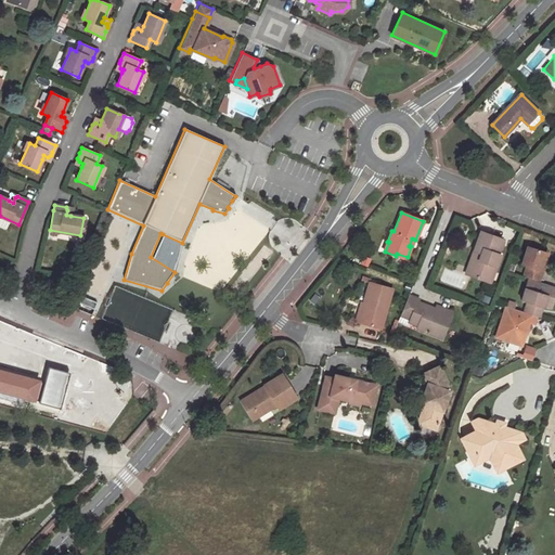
[(477,260),(472,275),(491,282),(500,256),(498,255),(503,240),(480,232),(474,252),(480,254),(478,260),(477,260)]
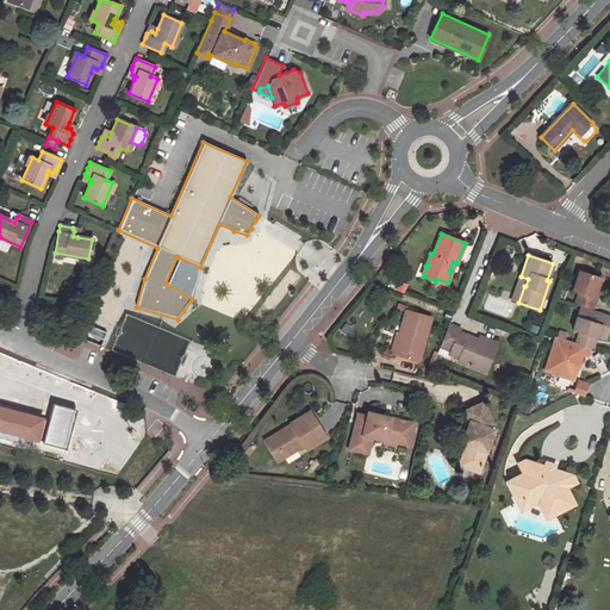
[(192,299),(200,267),(179,257),(176,256),(166,282),(192,299)]
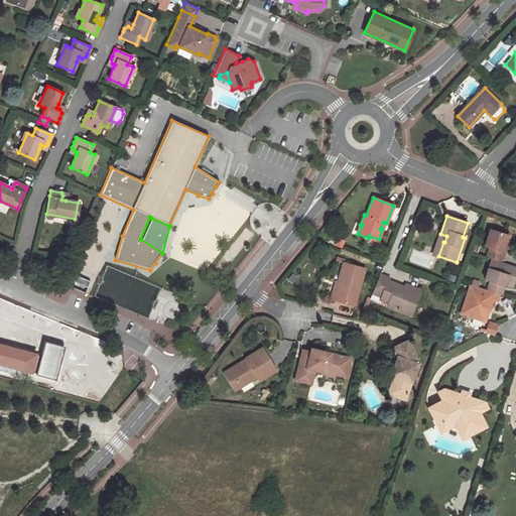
[(490,247),(486,257),(492,259),(501,262),(505,251),(503,250),(507,235),(490,230),(485,246),(490,247)]
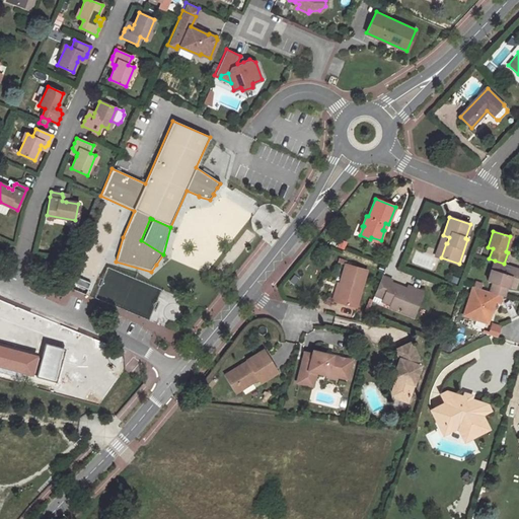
[(436,255),(441,257),(446,243),(441,241),(436,255)]
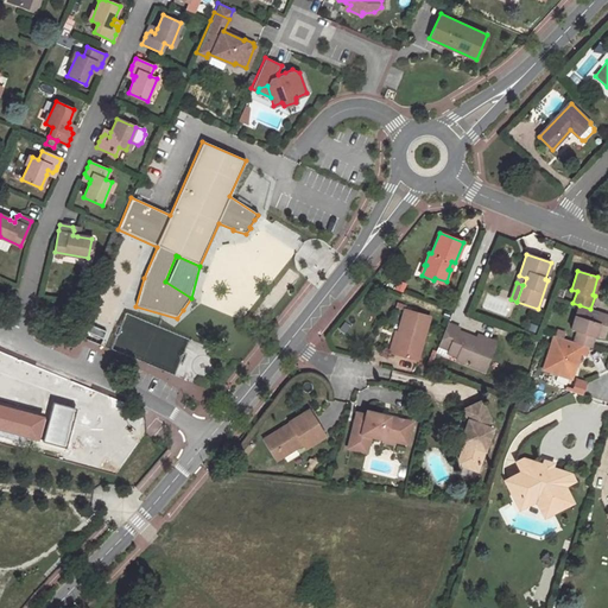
[(577,331),(574,342),(588,347),(590,347),(594,334),(596,335),(596,333),(599,325),(607,328),(607,322),(607,314),(590,309),(580,305),(571,329),(577,331)]
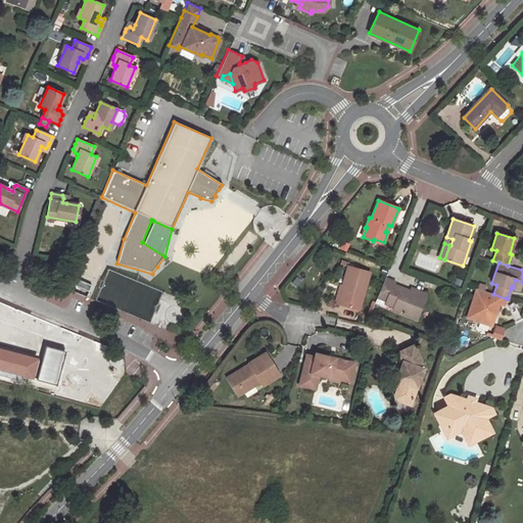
[(344,287),(340,305),(359,311),(369,273),(347,266),(342,286),(344,287)]
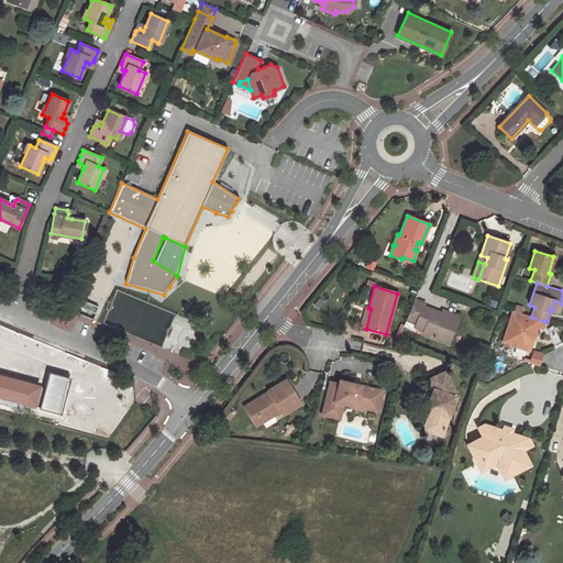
[(98,308),(72,297),(66,310),(94,320),(98,308)]
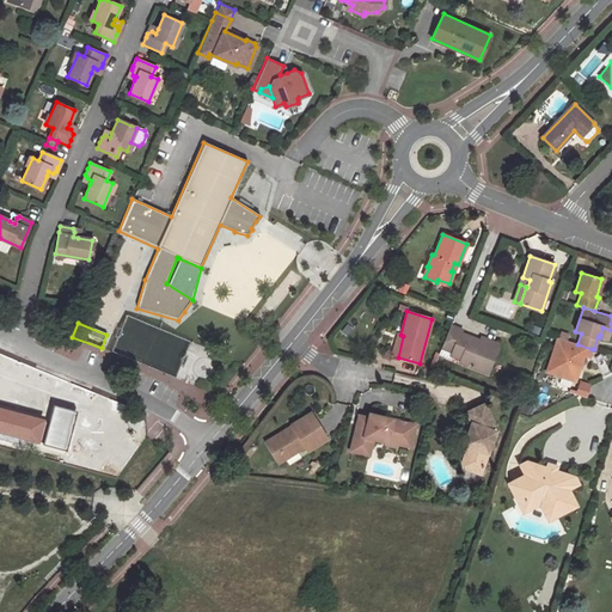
[(461,330),(451,325),(441,348),(453,353),(451,355),(461,360),(460,363),(483,373),(488,360),(493,361),(497,348),(481,341),(460,334),(461,330)]
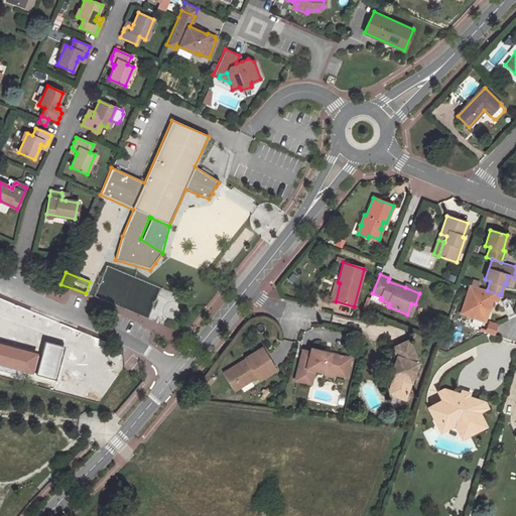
[(513,284),(515,278),(508,276),(506,282),(513,284)]
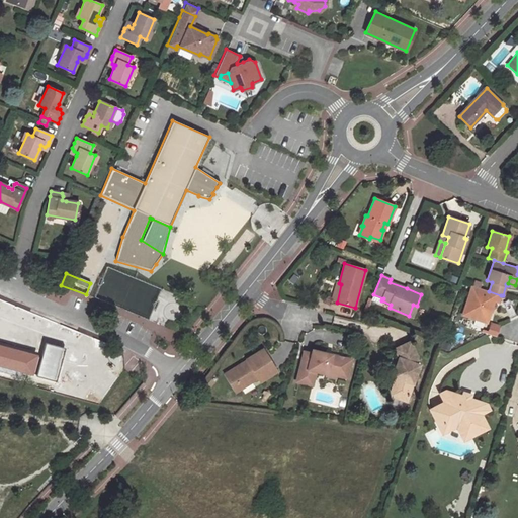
[(332,300),(337,303),(341,284),(339,283),(336,283),(332,300)]
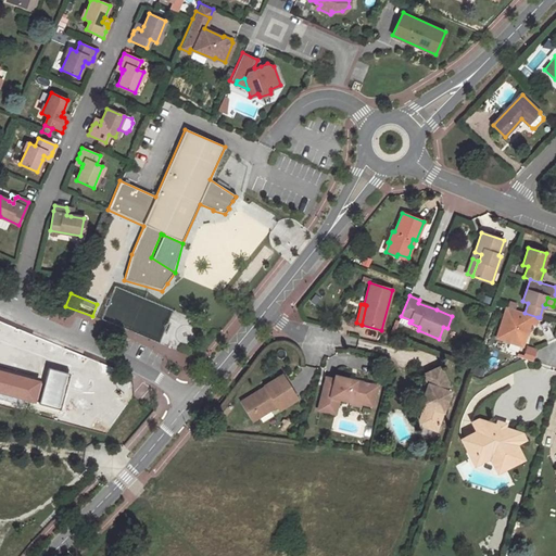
[(438,306),(437,310),(452,316),(453,313),(438,306)]
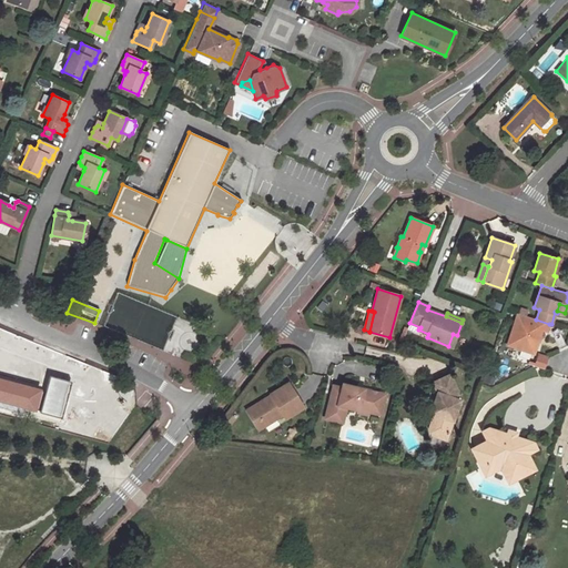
[(536,320),(518,314),(508,345),(534,354),(540,331),(546,333),(549,324),(536,320)]
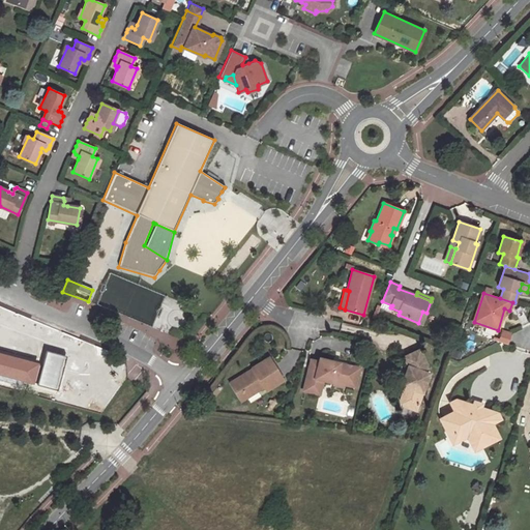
[(392,305),(382,301),(380,307),(389,312),(390,307),(392,305)]
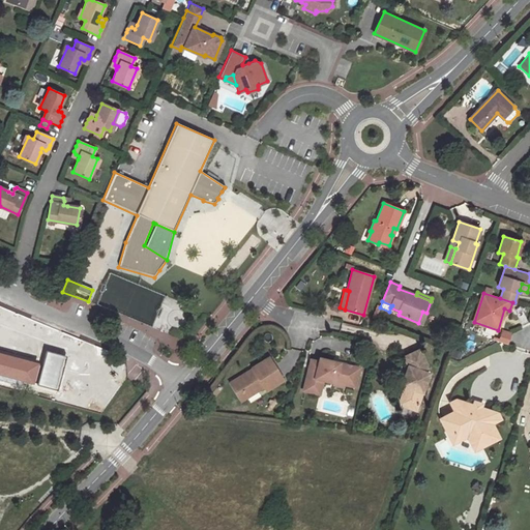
[(498,342),(507,345),(511,334),(501,331),(498,342)]
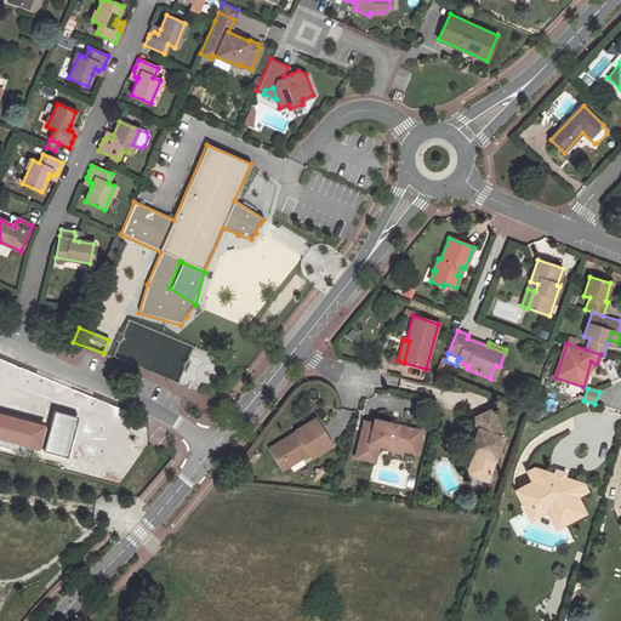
[(0,444),(72,463),(84,412),(51,403),(45,426),(0,414),(0,444)]
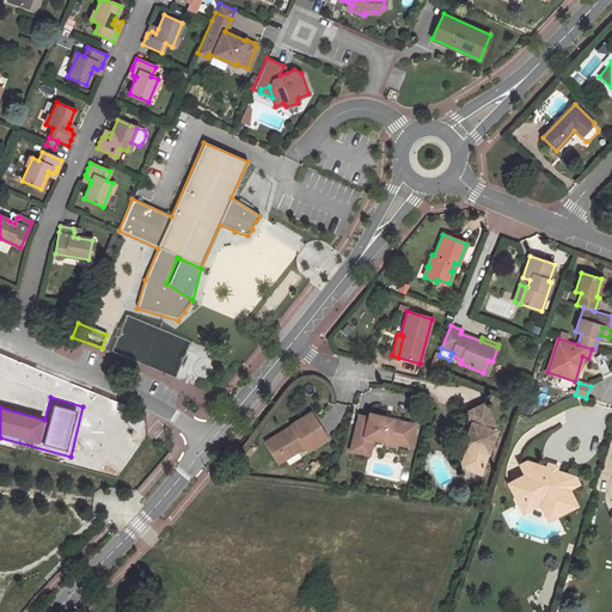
[(464,458),(471,470),(481,473),(496,429),(491,427),(494,421),(484,402),(466,411),(471,422),(467,432),(471,439),(469,446),(464,458)]
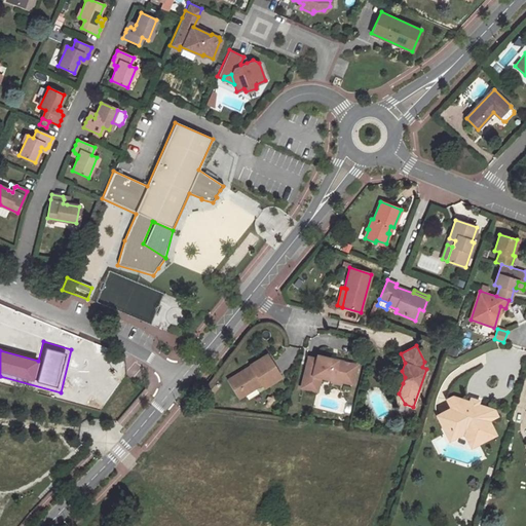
[(251,383),(254,388),(262,384),(264,387),(280,377),(266,353),(250,365),(251,366),(227,380),(239,399),(248,393),(243,388),(251,383)]
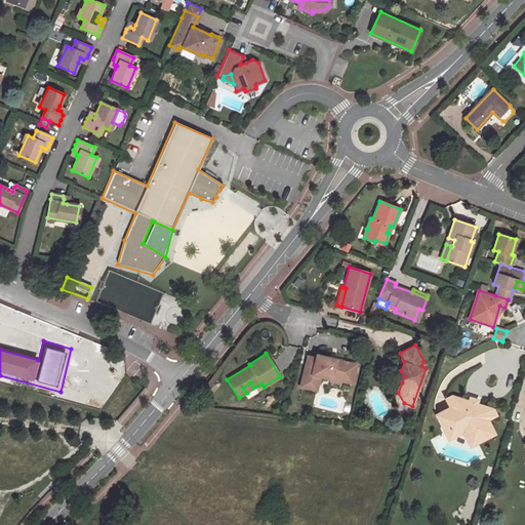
[(318,355),(317,359),(315,367),(306,365),(300,388),(317,392),(320,376),(331,379),(332,374),(342,376),(341,380),(352,382),(357,364),(318,355)]
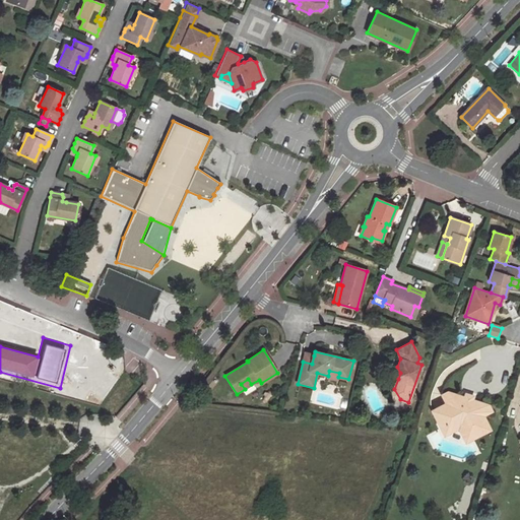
[(312,364),(314,355),(305,353),(303,362),(312,364)]
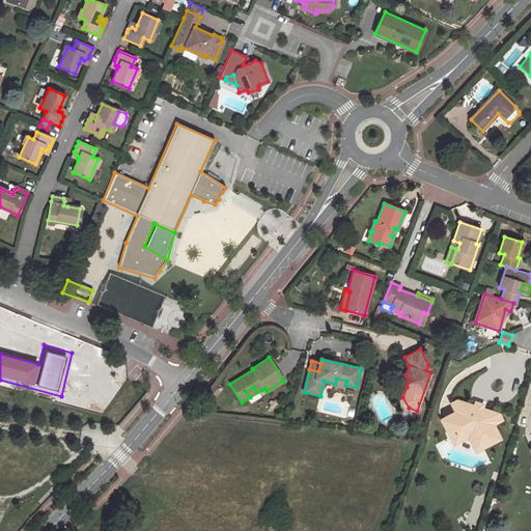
[(344,389),(345,385),(346,381),(336,379),(335,384),(334,386),(344,389)]
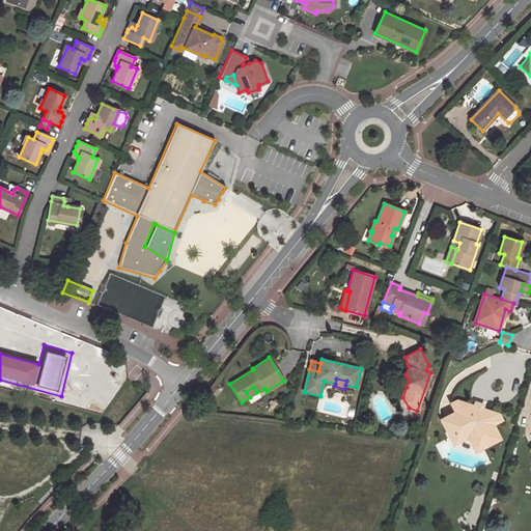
[(250,397),(256,392),(253,387),(246,392),(250,397)]
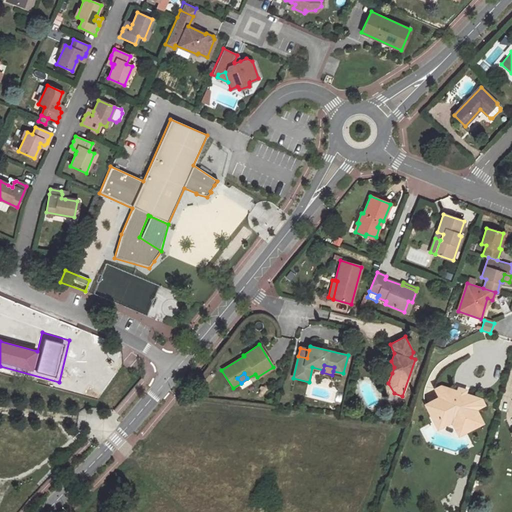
[(457,393),(440,388),(435,391),(439,400),(430,405),(440,424),(450,419),(452,423),(456,421),(462,430),(481,420),(476,410),(484,406),(481,400),(464,395),(457,393)]
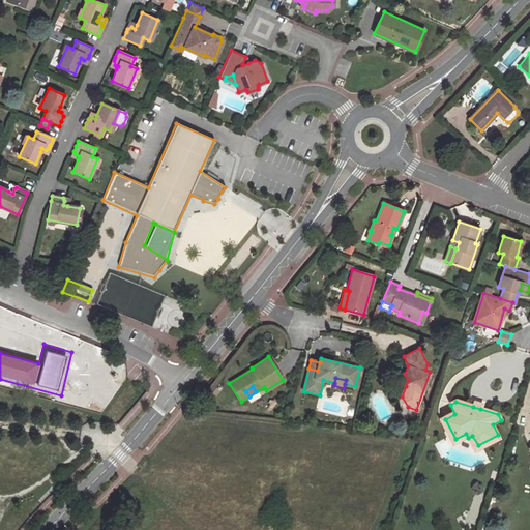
[(455,439),(445,419),(440,421),(454,446),(468,438),(466,434),(455,439)]
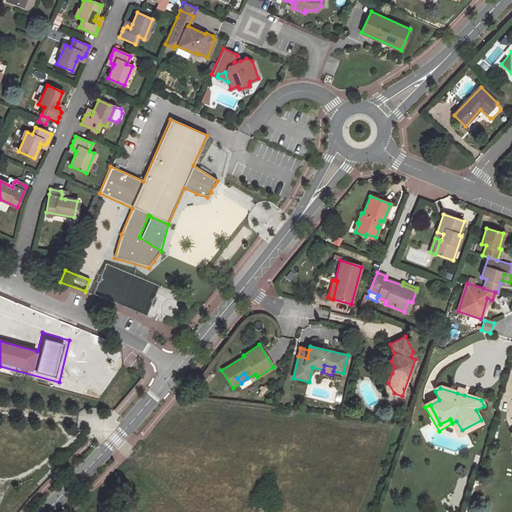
[(483,424),(481,420),(462,430),(456,421),(452,423),(460,437),(483,424)]
